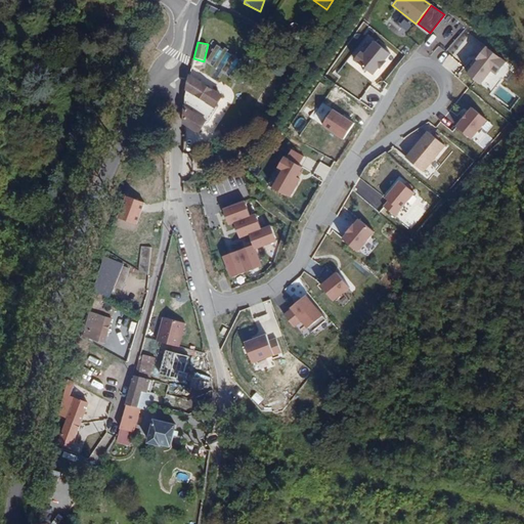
[(385,61),(391,54),(374,42),(363,53),(360,52),(354,61),(373,76),(378,69),(381,70),(386,63),(385,61)]
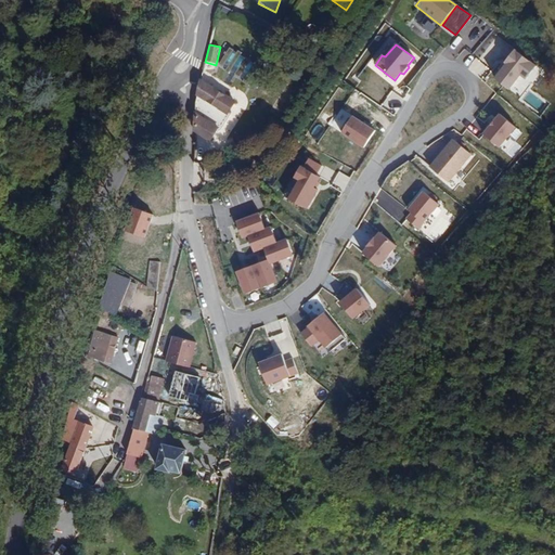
[(228,48),(218,67),(244,80),(254,61),(228,48)]
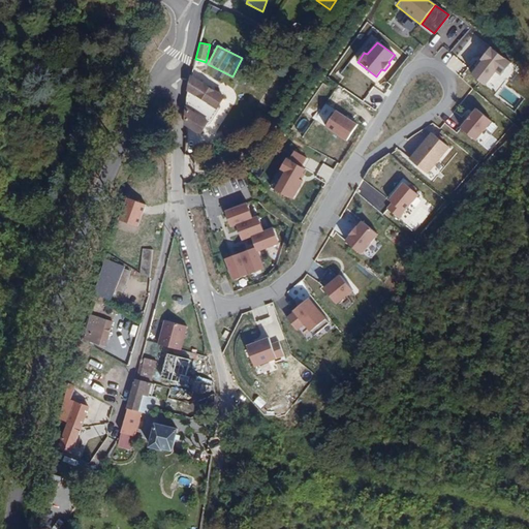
[(447,67),(458,74),(465,64),(452,55),(453,54),(442,47),(435,57),(448,66),(447,67)]
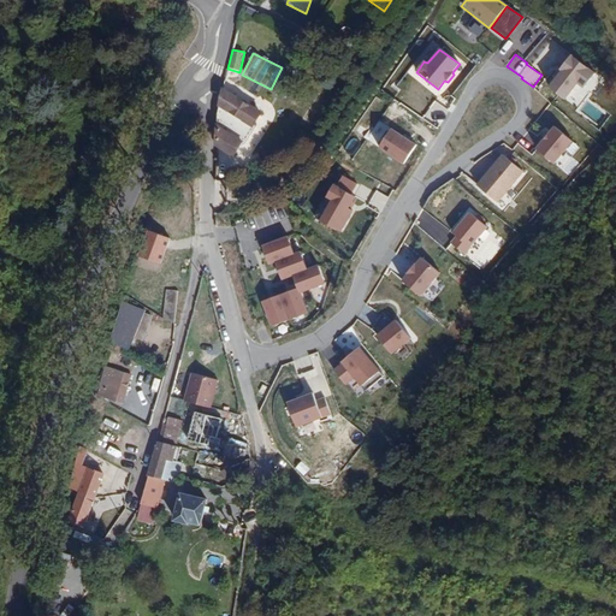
[(561,73),(549,89),(564,101),(578,84),(582,89),(594,75),(570,55),(558,70),(561,73)]
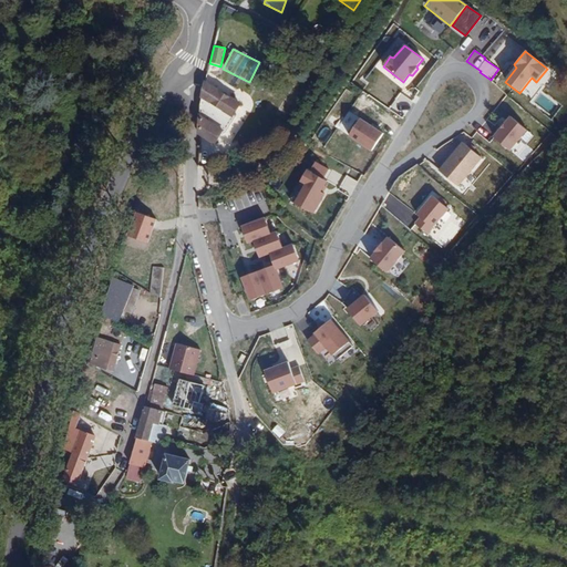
[(198,104),(198,133),(215,142),(222,130),(225,131),(235,115),(233,114),(239,104),(204,82),(198,104)]
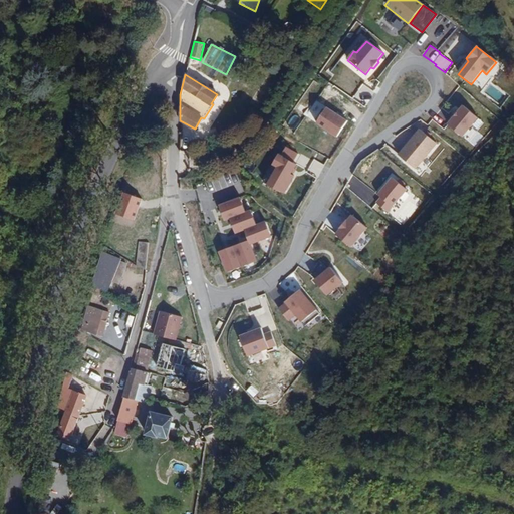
[(461,138),(477,118),(462,105),(446,124),(461,138)]
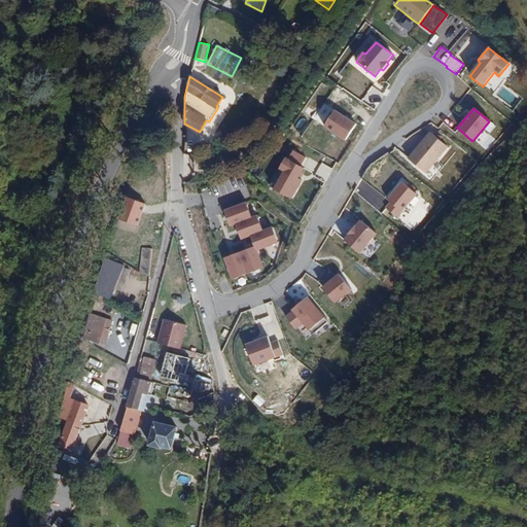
[(356,125),(335,110),(323,128),(345,141),(356,125)]
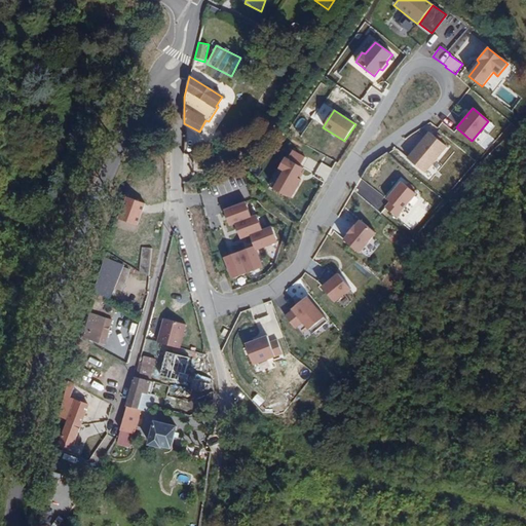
[(426,174),(448,147),(428,132),(407,158),(426,174)]
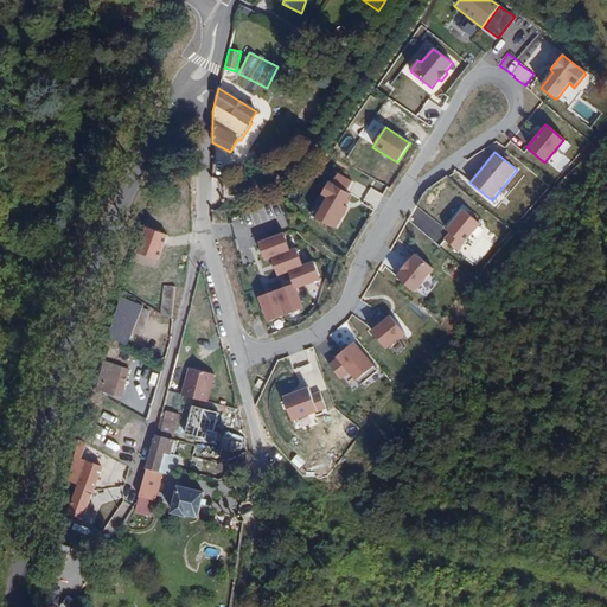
[(343,206),(350,195),(327,181),(320,193),(327,198),(315,219),(336,230),(347,209),(343,206)]
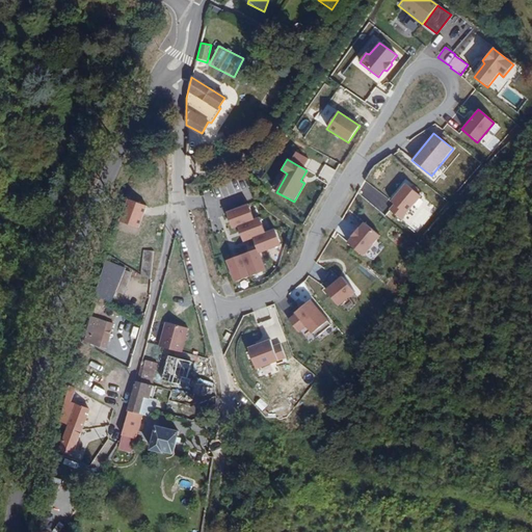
[(401,220),(421,196),(404,183),(389,202),(392,205),(389,210),(401,220)]
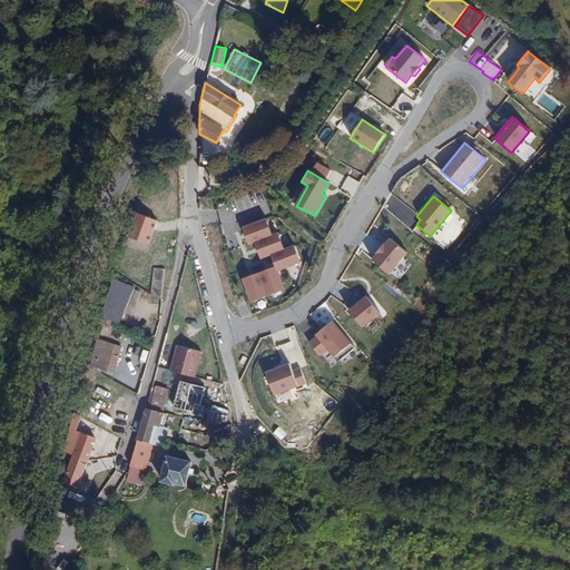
[(155,222),(133,213),(124,236),(147,245),(155,222)]
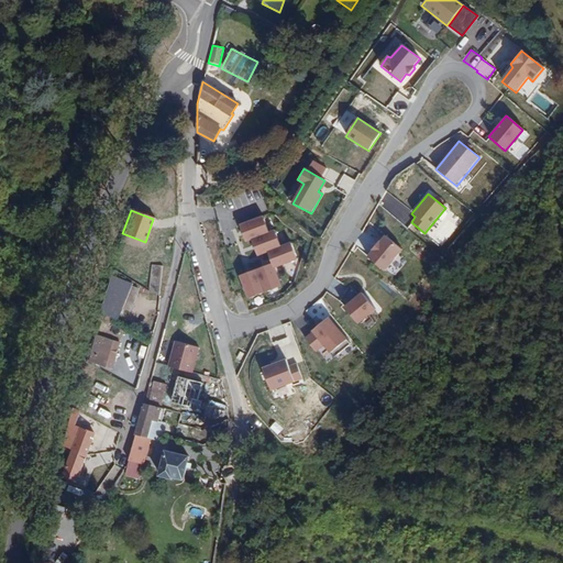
[(250,241),(269,233),(263,217),(239,227),(245,243),(250,241)]
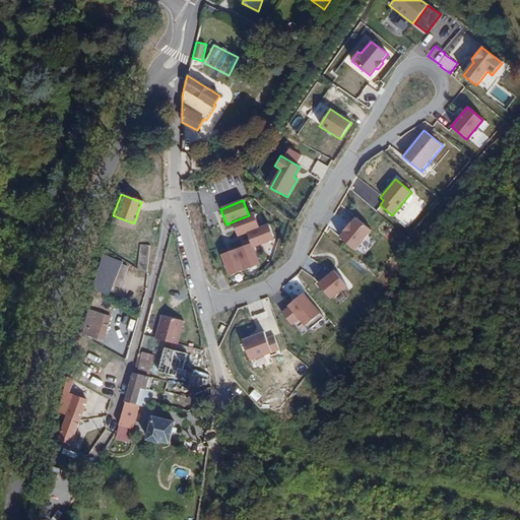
[(247,234),(260,228),(253,212),(249,215),(231,222),(238,238),(247,234)]
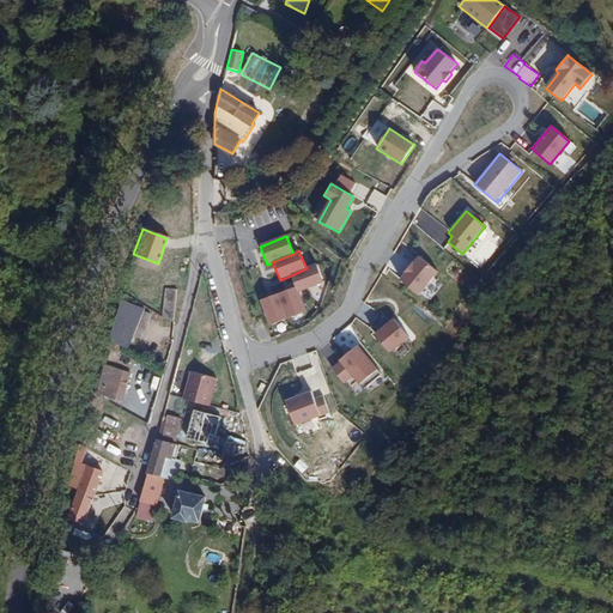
[(418,296),(437,272),(418,256),(399,281),(418,296)]
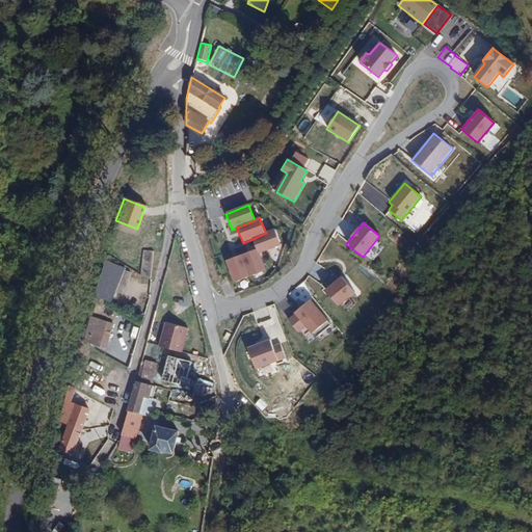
[(253,239),(256,249),(258,254),(281,245),(274,230),(266,233),(253,239)]
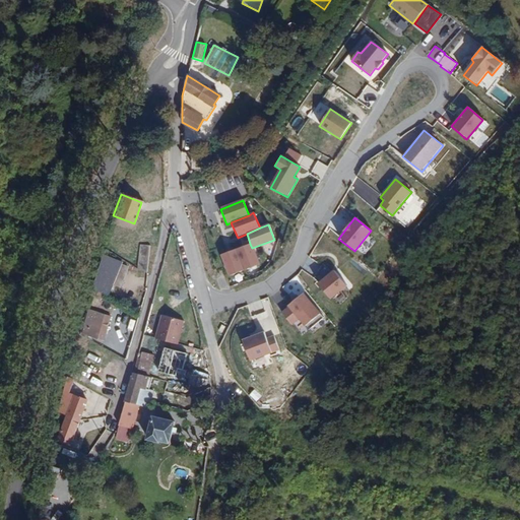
[(250,244),(237,249),(245,270),(259,265),(252,248),(250,244)]
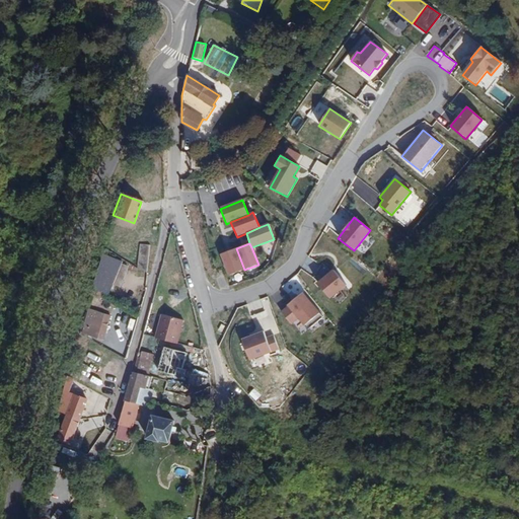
[(147,271),(149,244),(139,244),(138,271),(147,271)]
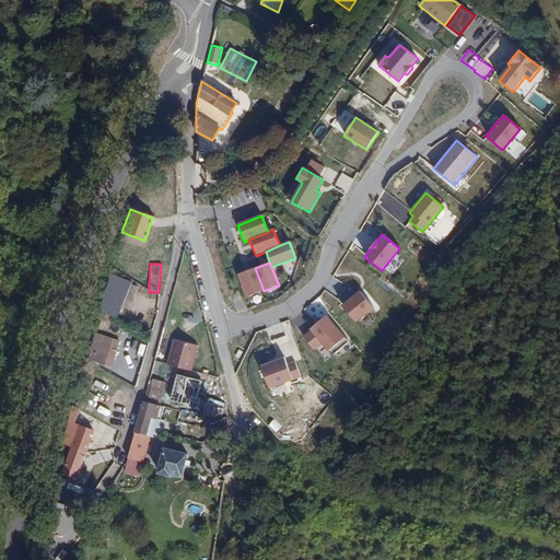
[(255,268),(237,275),(246,298),(264,291),(255,268)]
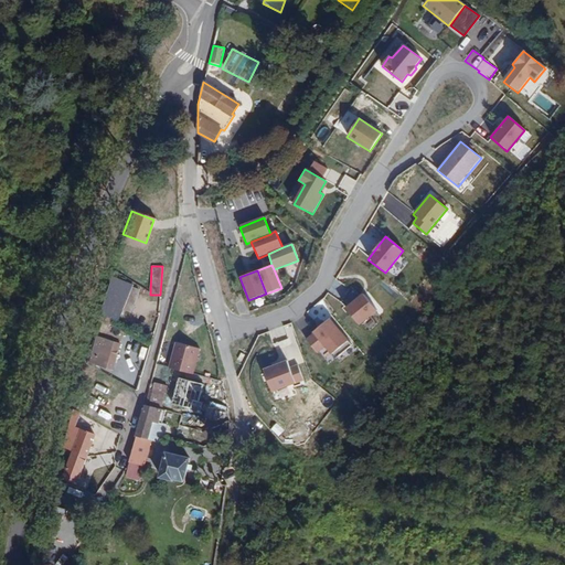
[(117,277),(108,302),(125,309),(134,284),(117,277)]
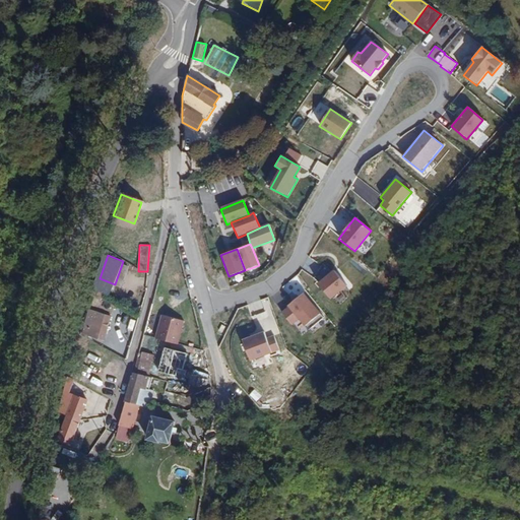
[(330,300),(346,286),(333,270),(317,284),(330,300)]
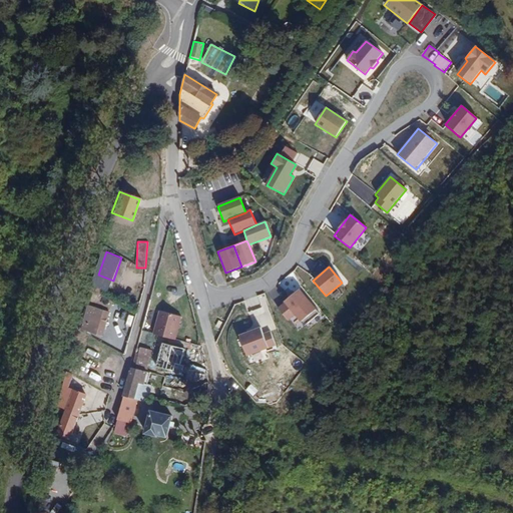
[(301,323),(317,310),(300,289),(277,308),(288,321),(295,316),(301,323)]
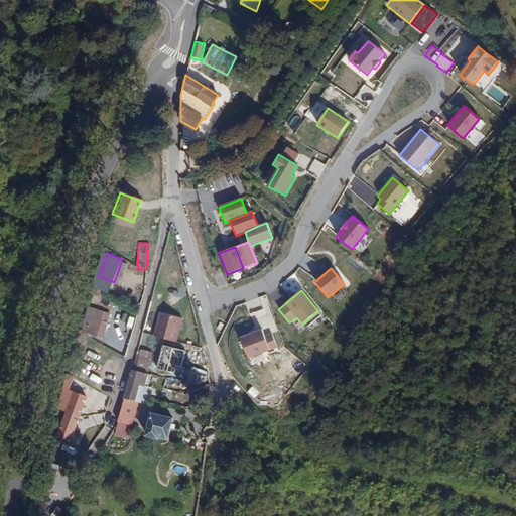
[(93,307),(85,333),(98,337),(99,335),(103,337),(105,330),(101,329),(106,311),(93,307)]
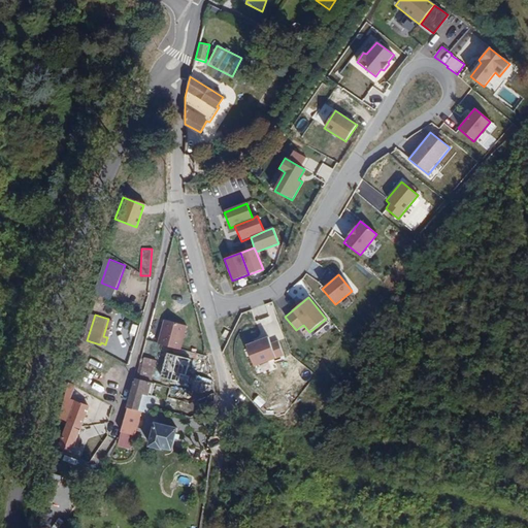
[(186,324),(164,318),(158,341),(179,347),(186,324)]
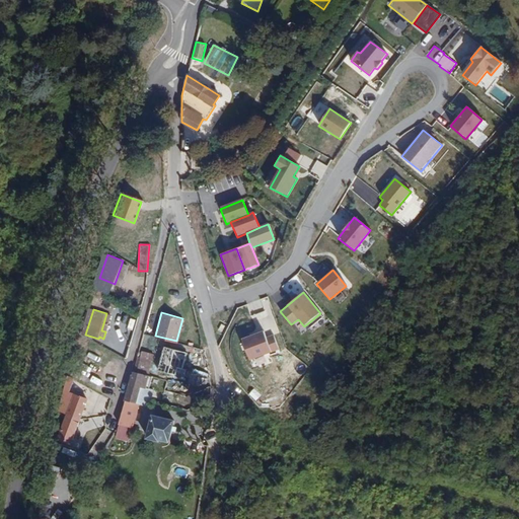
[(265,312),(254,313),(255,328),(266,327),(265,312)]
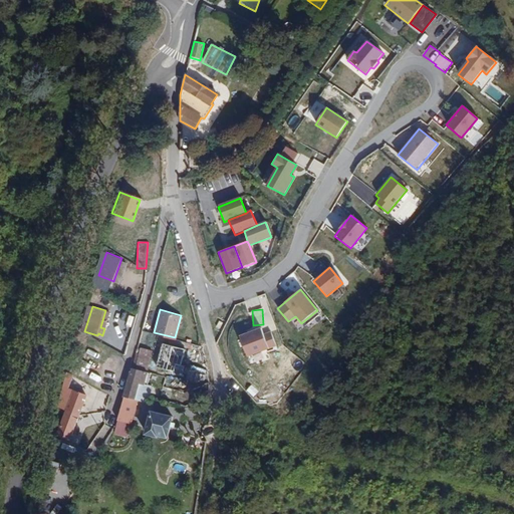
[(246,358),(276,346),(271,331),(263,334),(261,328),(238,337),(246,358)]
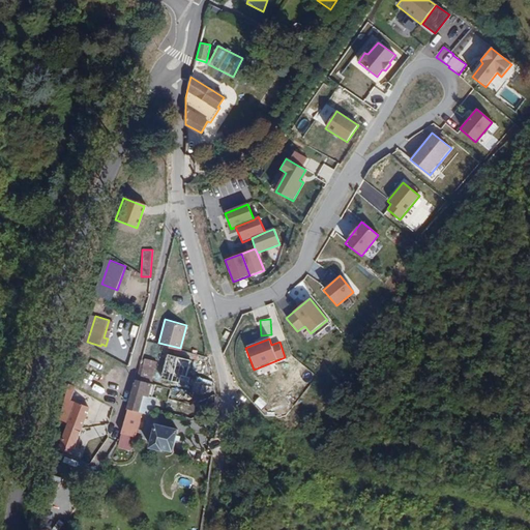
[(168,351),(163,375),(188,381),(190,373),(186,372),(190,356),(168,351)]
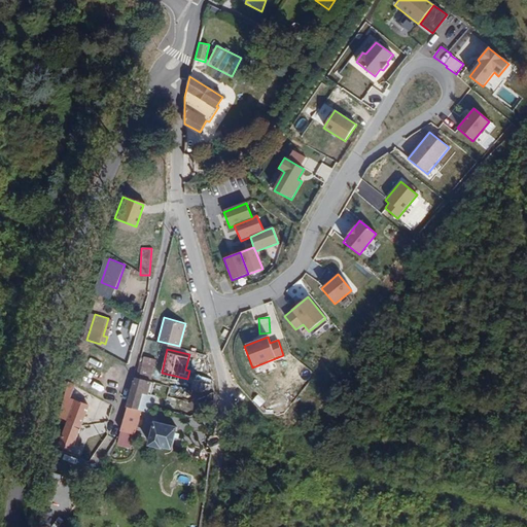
[(139,362),(134,381),(141,383),(146,384),(148,384),(153,366),(139,362)]
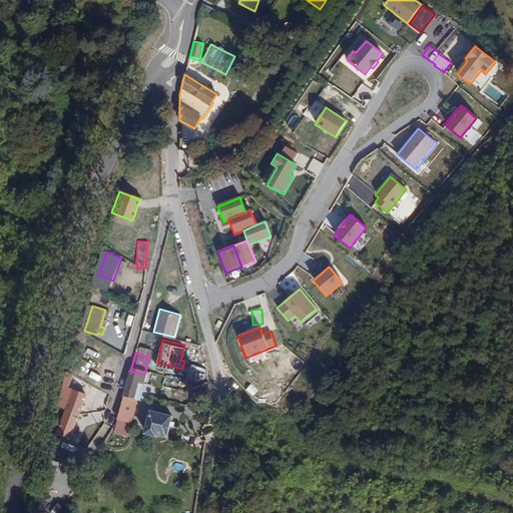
[(137,373),(130,371),(124,396),(135,398),(139,383),(135,382),(137,373)]
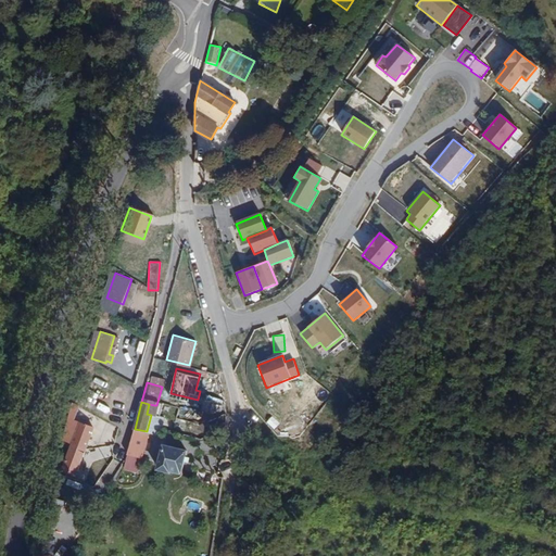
[(79,424),(63,470),(75,475),(92,428),(79,424)]
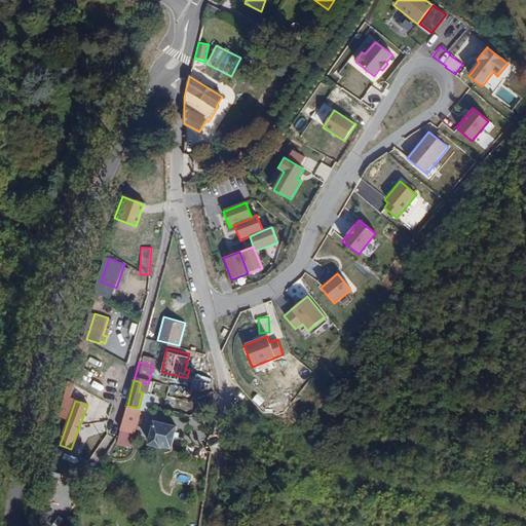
[(139,408),(127,406),(121,430),(133,434),(139,408)]
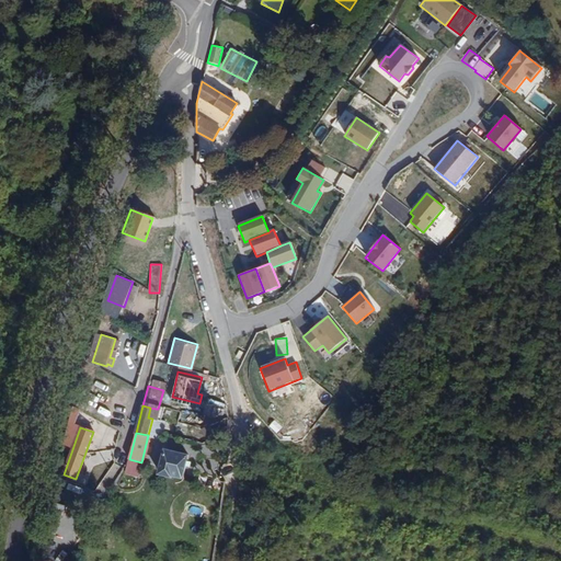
[(189,455),(165,449),(160,473),(173,477),(174,473),(183,476),(189,455)]
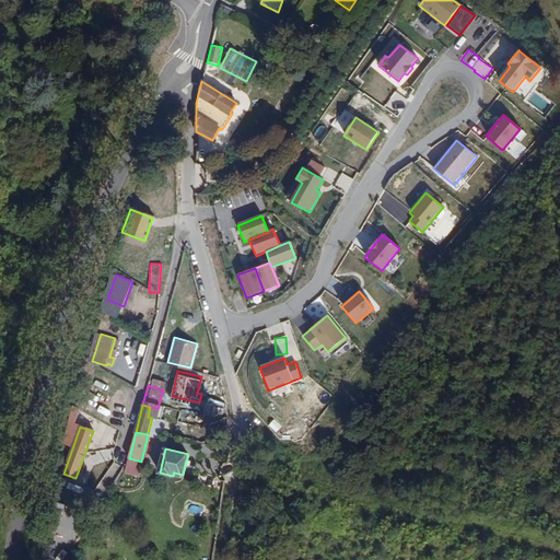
[(276,471),(282,461),(269,452),(263,463),(276,471)]
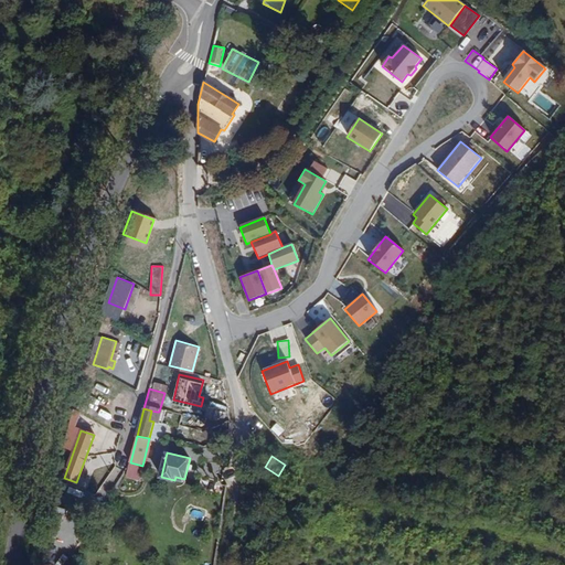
[(142,466),(130,462),(127,475),(141,478),(145,466),(142,466)]
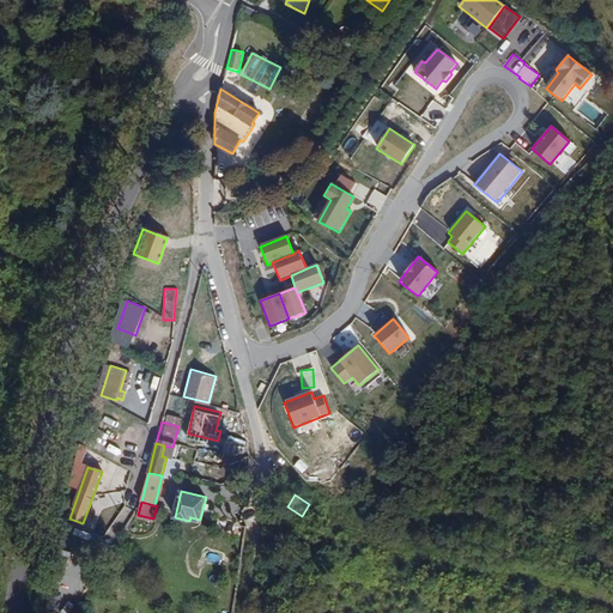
[(96,547),(80,544),(79,550),(95,554),(96,547)]
